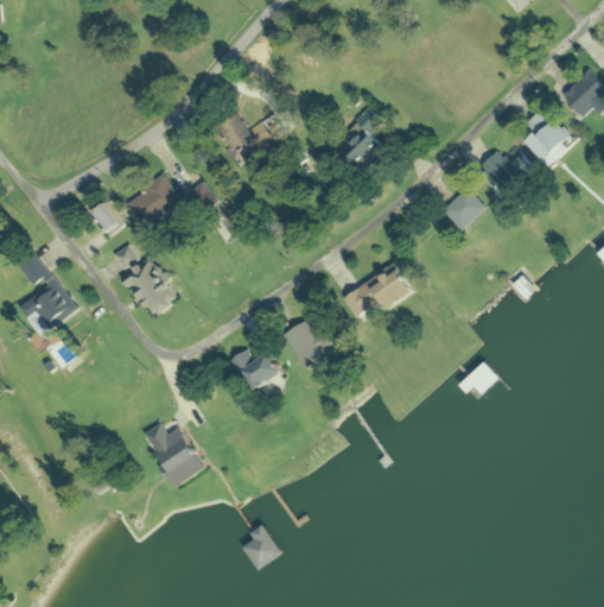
[(504,0),(517,13),(529,0),(504,0)]
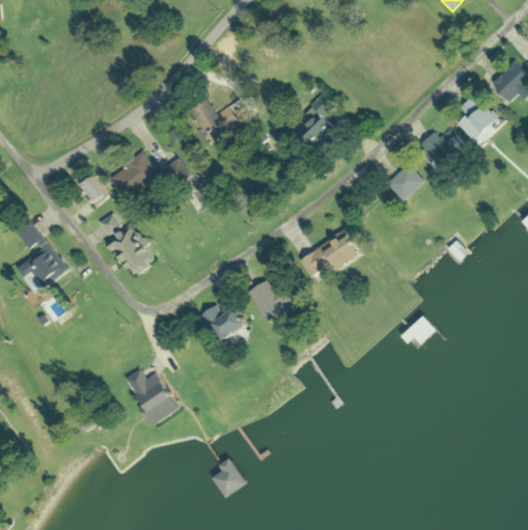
[(527,95),(527,66),(503,66),(503,79),(495,79),(495,95),(527,95)]
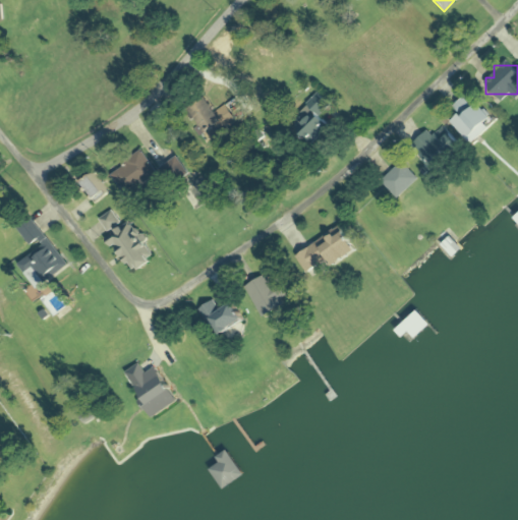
[(303,104),(311,110),(293,128),(309,143),(327,126),(315,115),(327,104),(314,92),(303,104)]
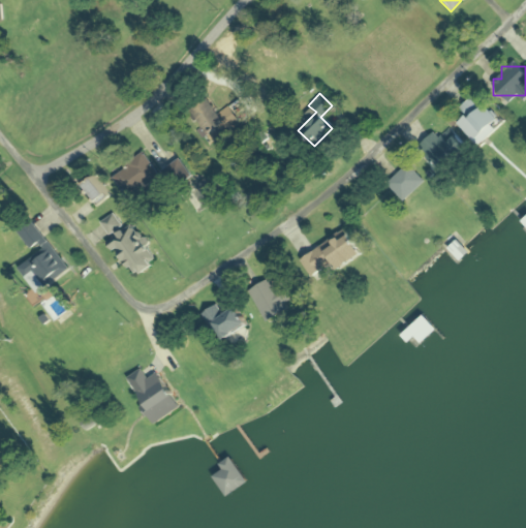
[(463,115),(455,123),(473,143),(495,123),(470,96),(457,109),(463,115)]
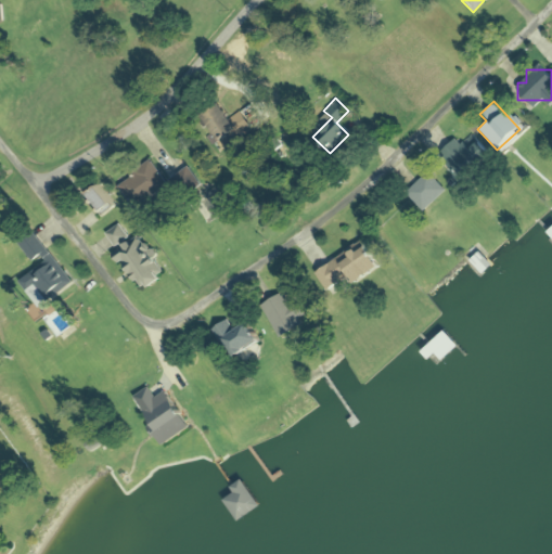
[(233,128),(213,103),(195,118),(215,142),(233,128)]
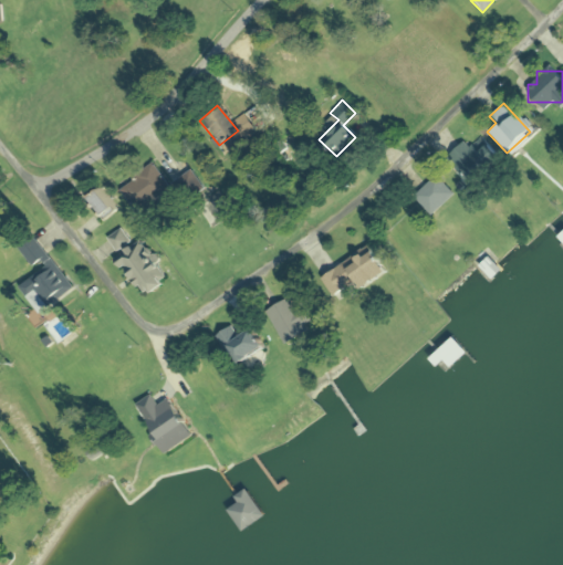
[(489,164),(464,138),(445,158),(470,184),(489,164)]
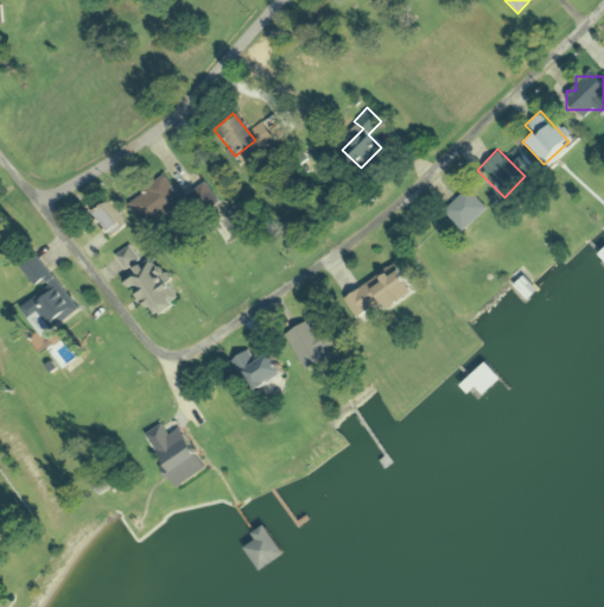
[(125,201),(145,229),(182,204),(161,176),(125,201)]
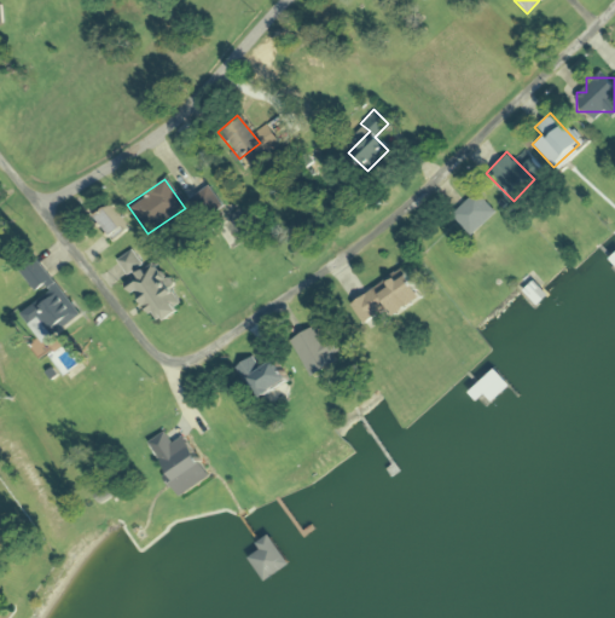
[(453,214),(469,230),(491,207),(474,192),(453,214)]
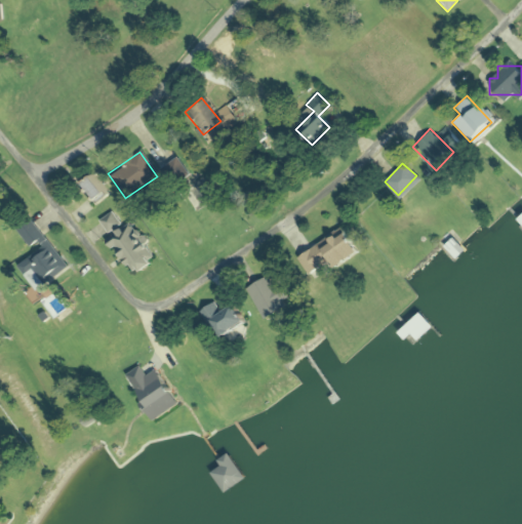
[(104,193),(88,176),(76,188),(91,204),(104,193)]
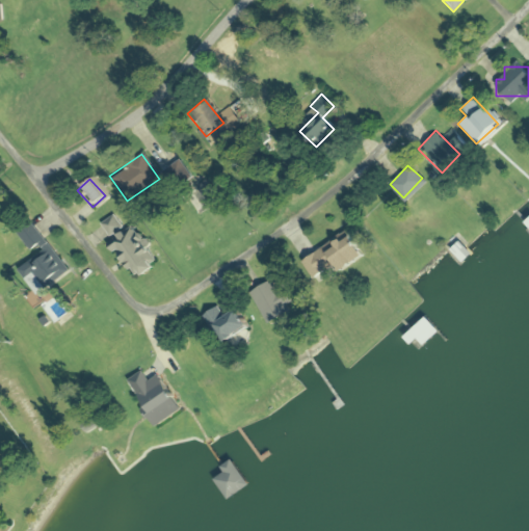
[(118,227),(110,215),(99,223),(107,235),(118,227)]
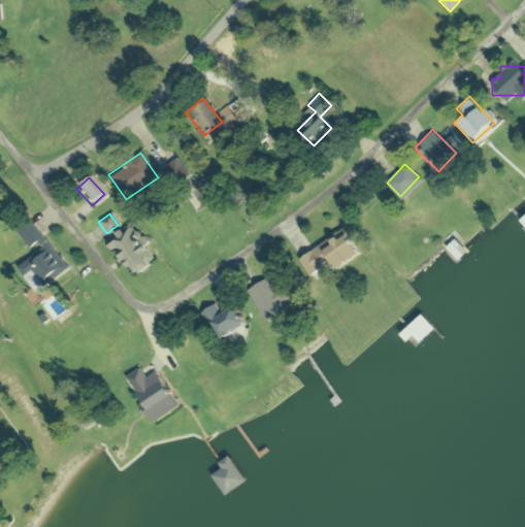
[(15,266),(35,293),(66,270),(28,219),(13,229),(32,254),(15,266)]
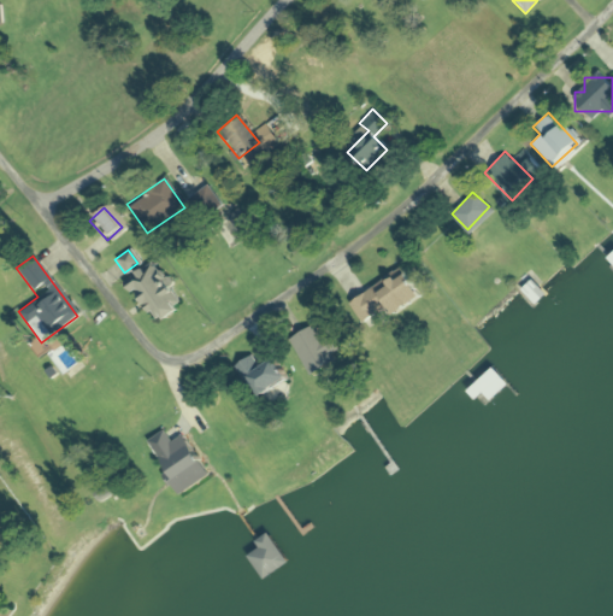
[(180,309),(153,263),(127,279),(152,324),(180,309)]
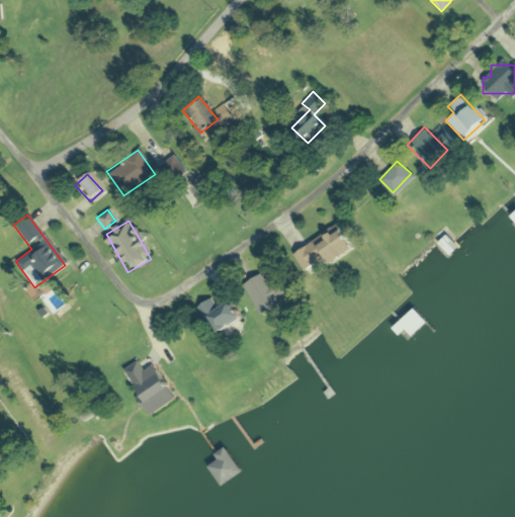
[(292,253),(304,271),(327,257),(331,263),(353,249),(338,224),(292,253)]
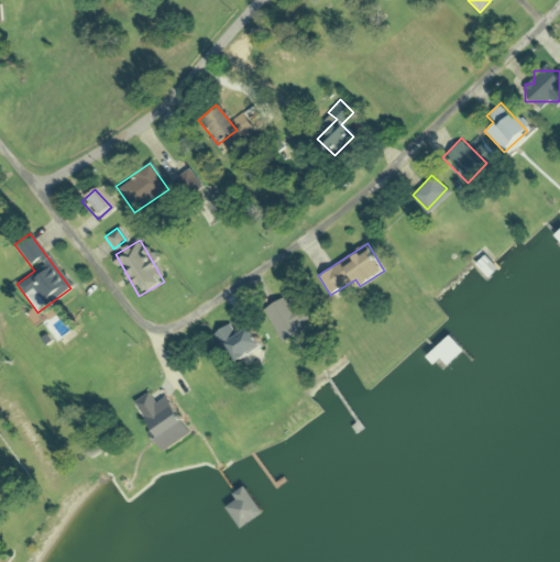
[(261,309),(281,342),(310,324),(299,305),(292,309),(284,296),(261,309)]
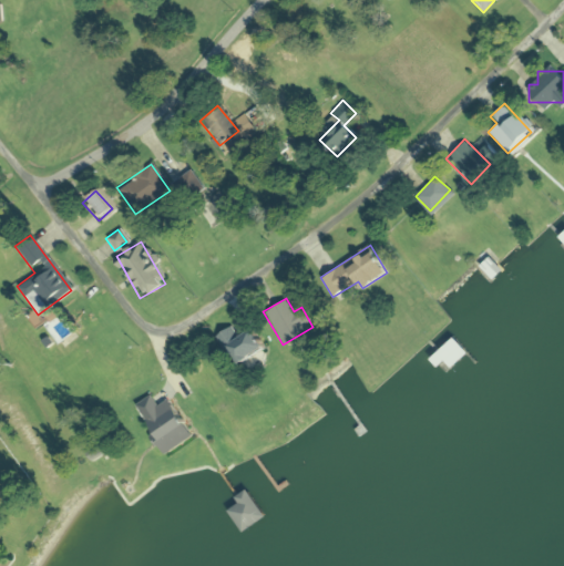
[(252,329),(237,337),(231,327),(216,335),(234,366),(263,349),(252,329)]
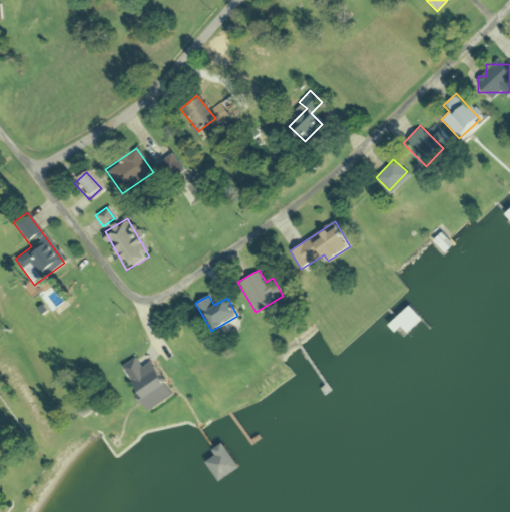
[(387,324),(399,338),(420,319),(408,305),(387,324)]
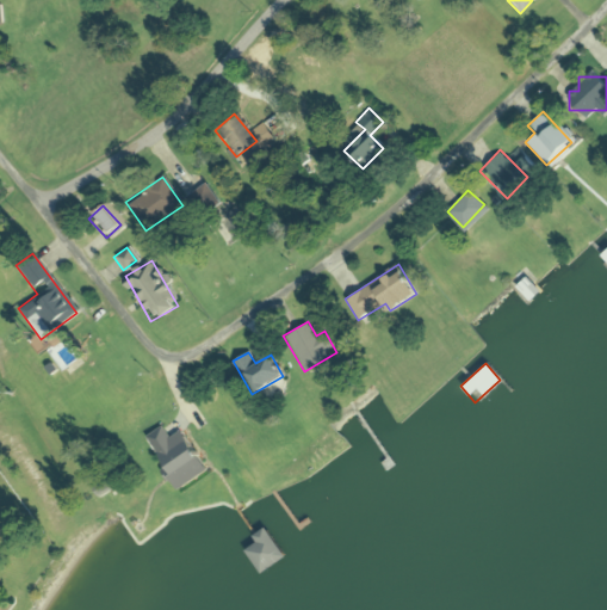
[(143,437),(180,490),(208,470),(185,436),(173,443),(160,425),(143,437)]
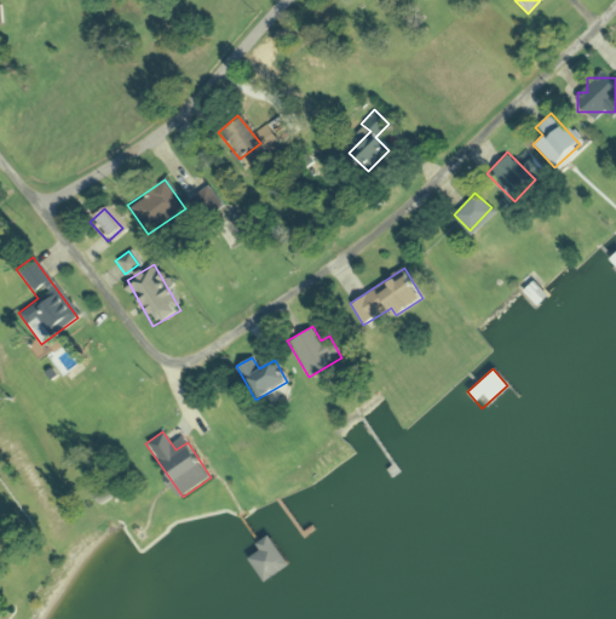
[(246,557),(262,583),(287,566),(268,536),(253,544),(257,550),(246,557)]
